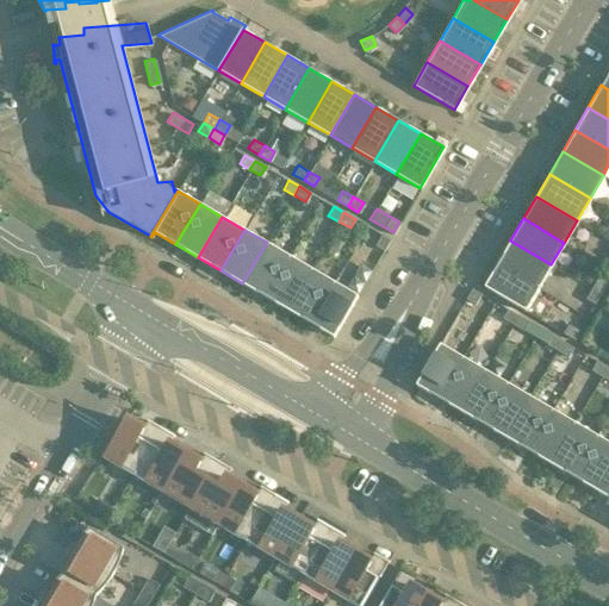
[(374,244),(383,250),(390,239),(380,233),(374,244)]
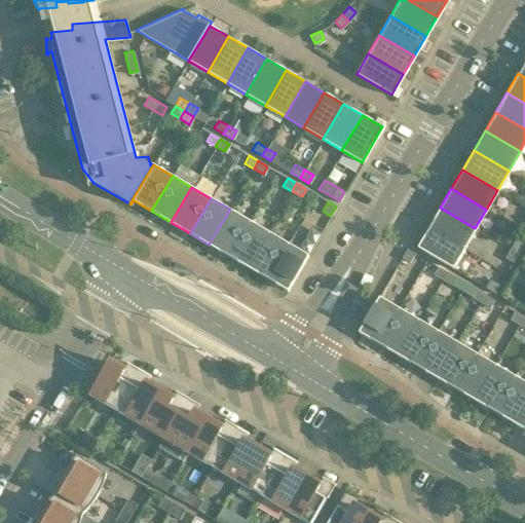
[(475,228),(440,208),(428,227),(463,248),(475,228)]
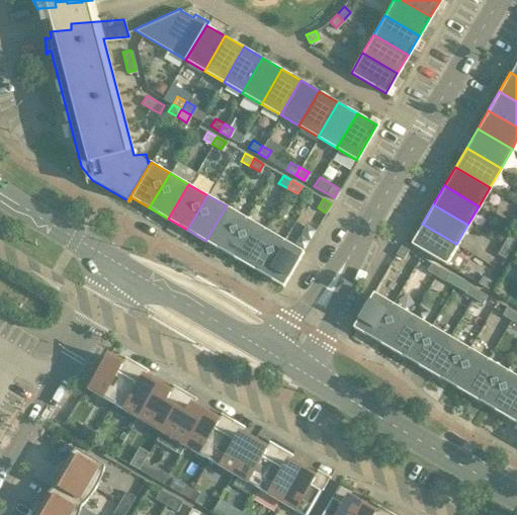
[(225,252),(245,217),(227,205),(205,241),(225,252)]
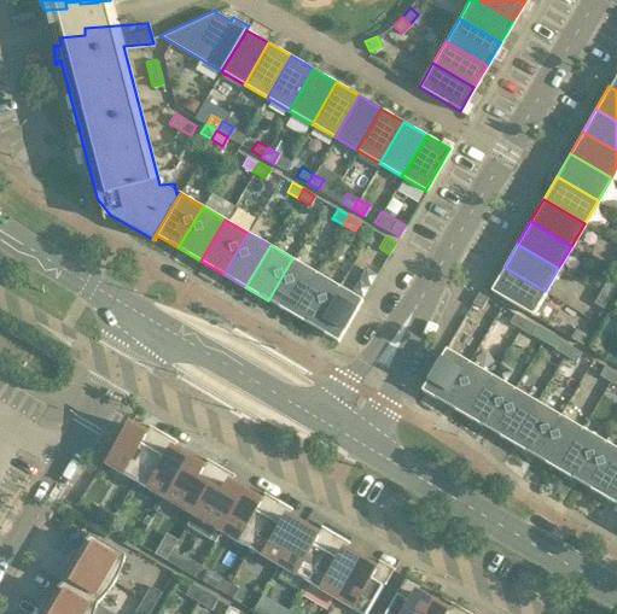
[(291,314),(315,272),(292,258),(268,300),(291,314)]
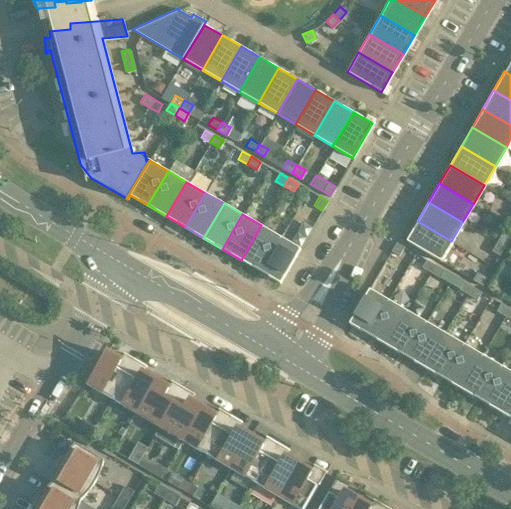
[(451,241),(417,221),(405,240),(440,260),(451,241)]
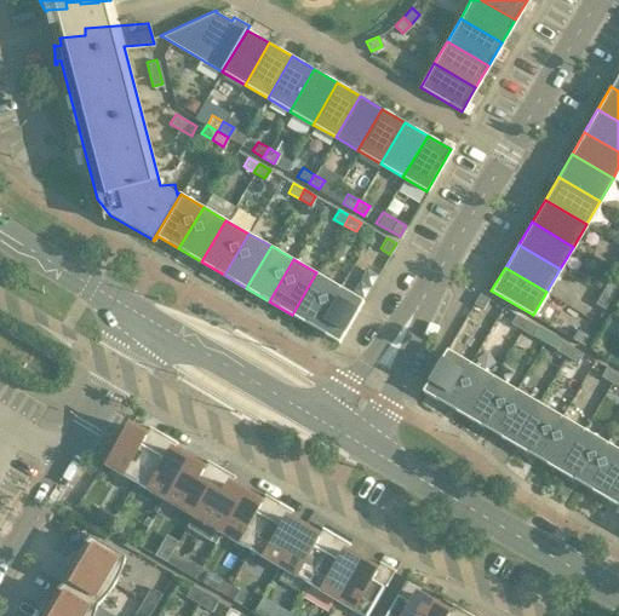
[(314,328),(338,286),(316,272),(292,315),(314,328)]
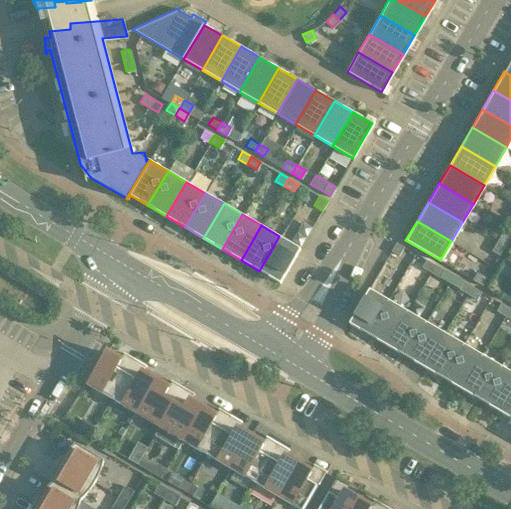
[(496,241),(503,245),(508,236),(501,232),(496,241)]
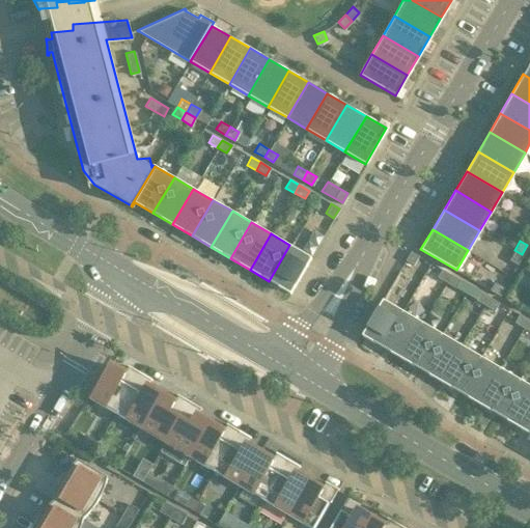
[(289,293),(310,257),(289,245),(269,281),(289,293)]
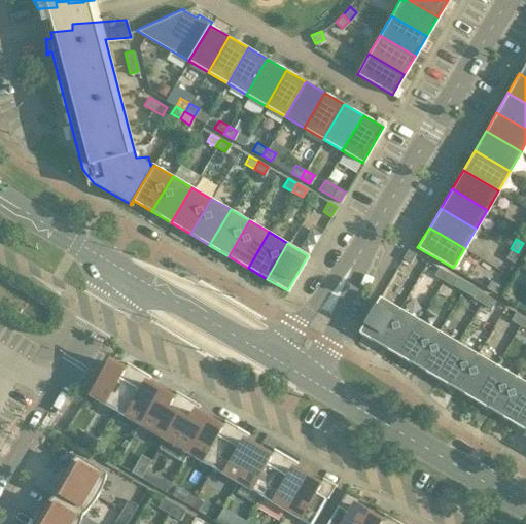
[(407,248),(401,257),(410,263),(415,253),(407,248)]
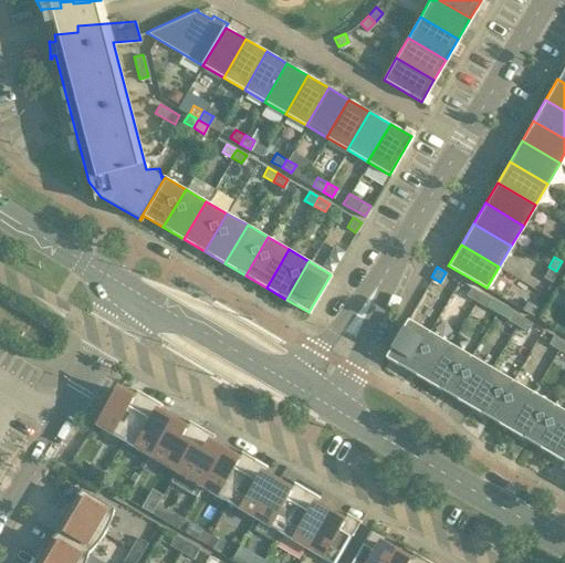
[(556,271),(548,267),(543,277),(551,281),(556,271)]
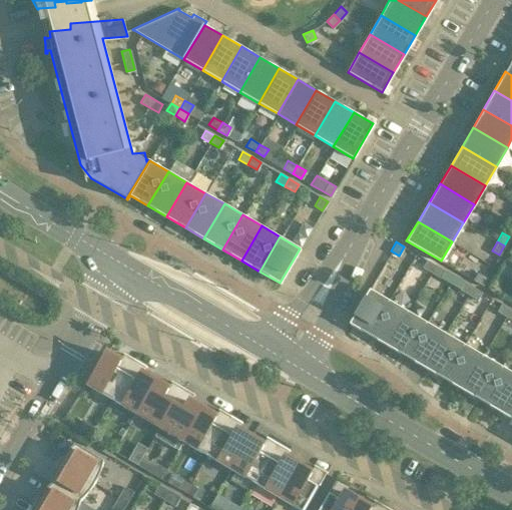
[(430,272),(435,265),(426,260),(422,267),(430,272)]
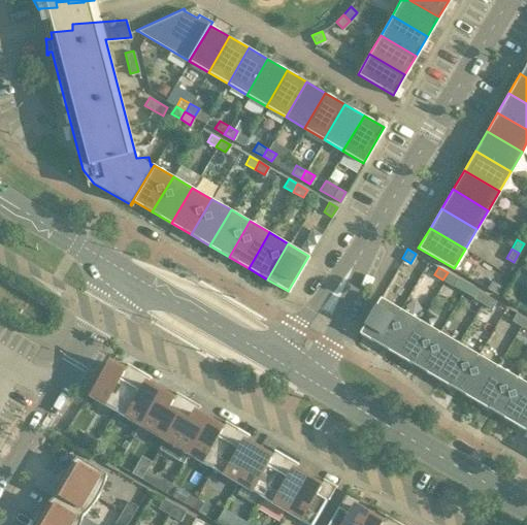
[(457,277),(448,272),(442,280),(453,285),(457,277)]
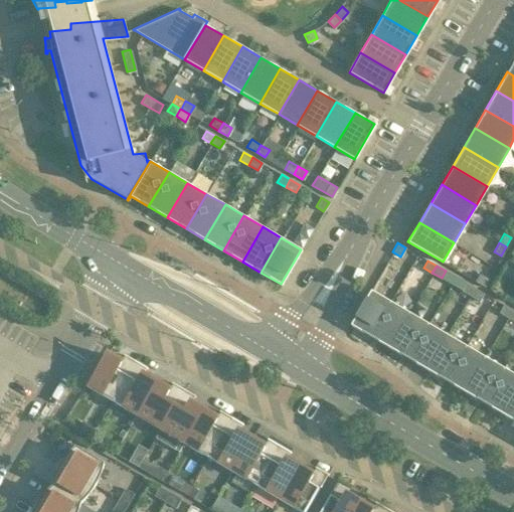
[(478,272),(473,280),(484,286),(488,279),(478,272)]
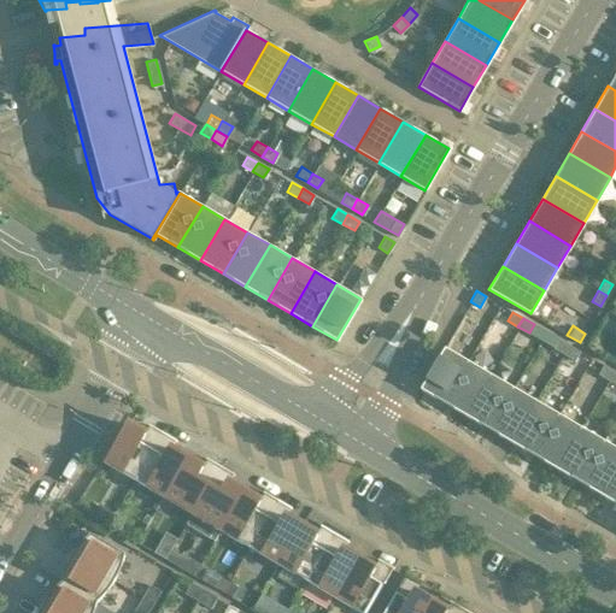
[(563,353),(568,345),(557,337),(552,347),(563,353)]
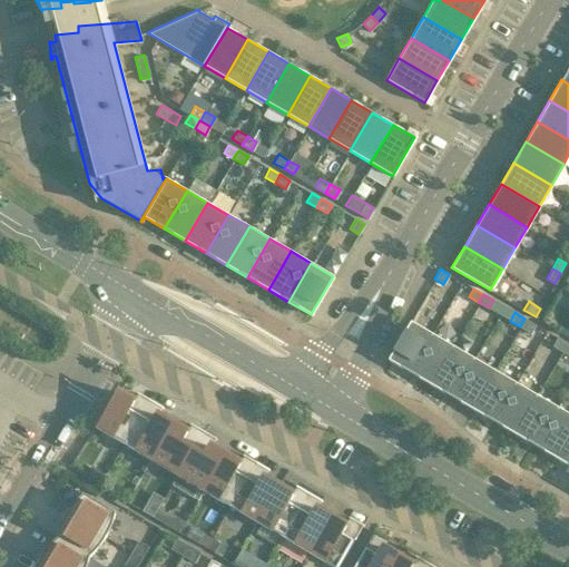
[(535,324),(525,319),(520,326),(530,332),(535,324)]
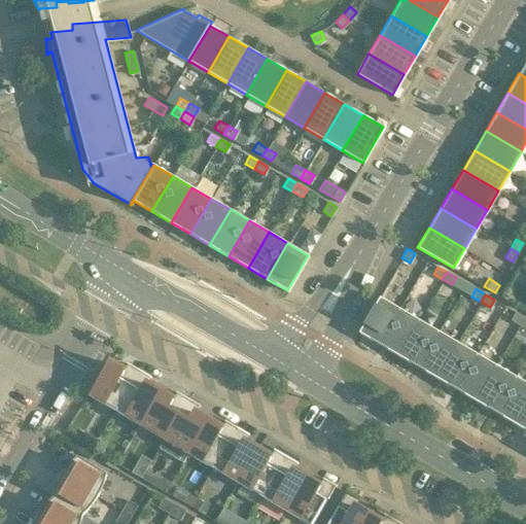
[(358,332),(378,343),(399,308),(379,295),(358,332)]
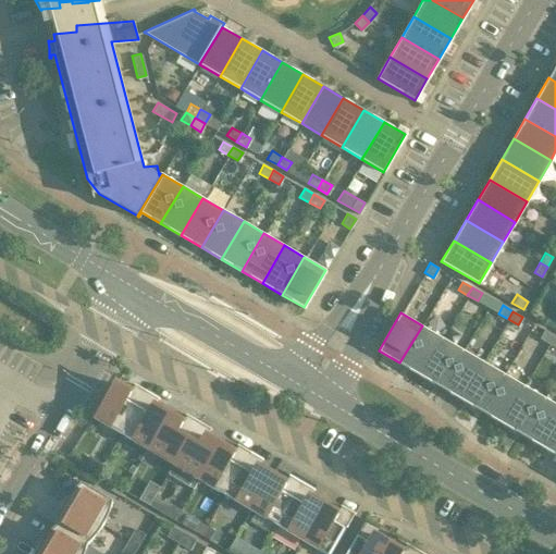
[(399,362),(420,374),(442,337),(422,325),(399,362)]
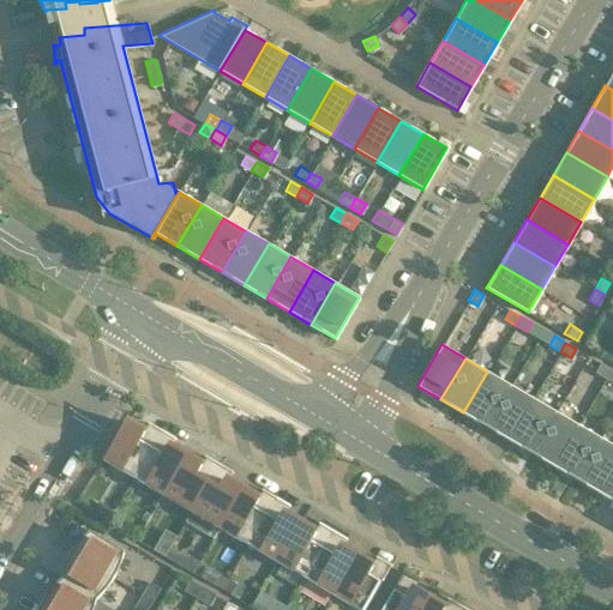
[(605,378),(611,368),(600,362),(594,372),(605,378)]
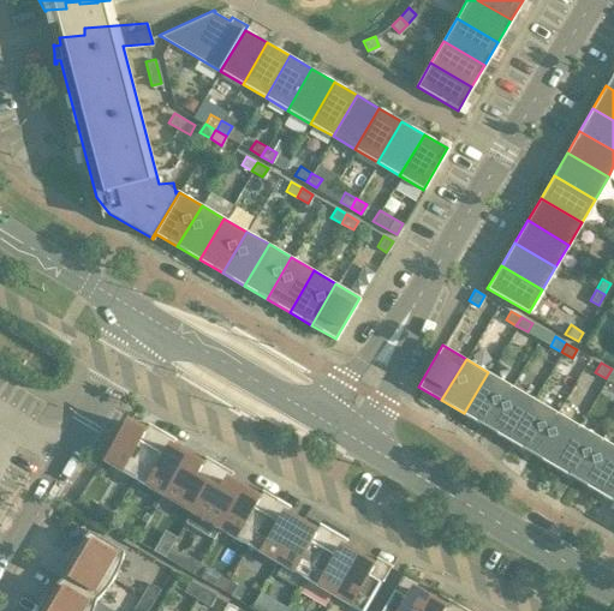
[(464,413),(487,426),(511,385),(488,372),(464,413)]
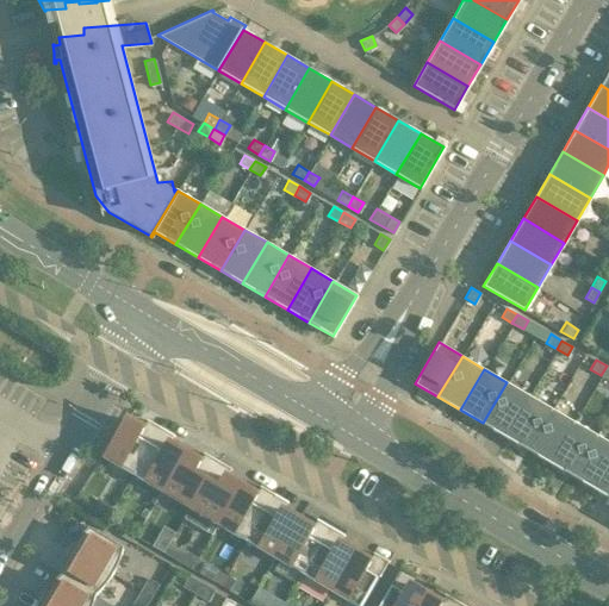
[(483,423),(505,436),(529,395),(507,382),(483,423)]
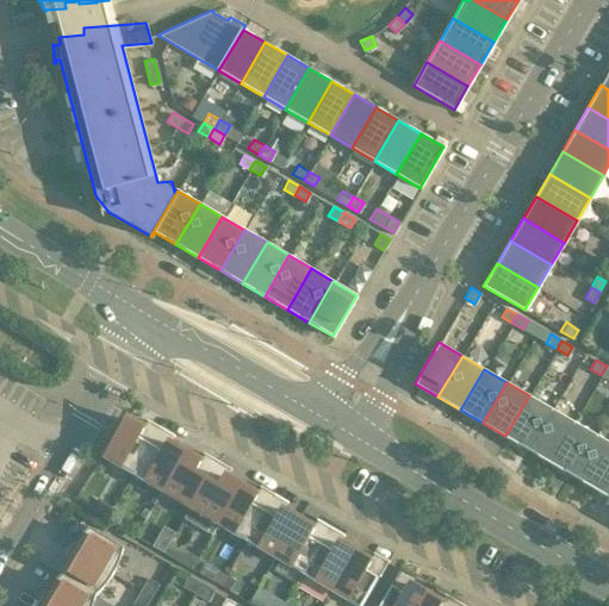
[(505,436),(527,449),(552,408),(529,395),(505,436)]
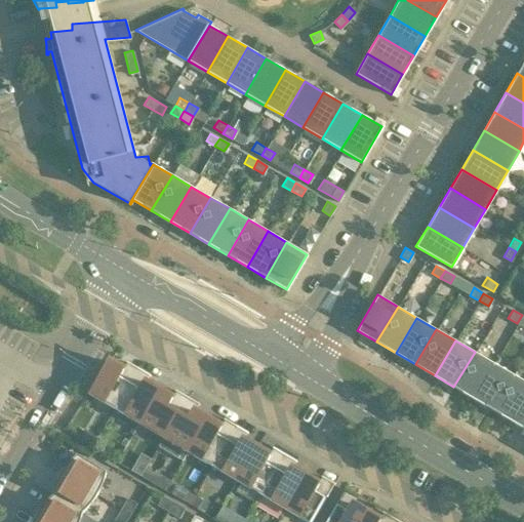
[(453,387),(473,398),(493,363),(475,352),(453,387)]
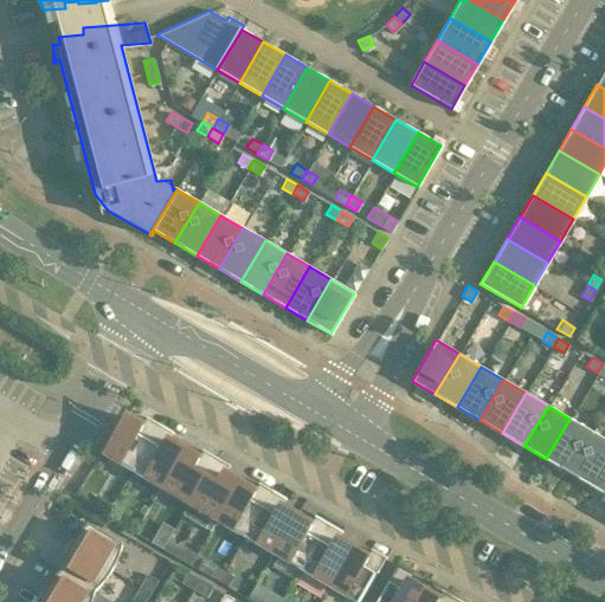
[(102,453),(130,471),(159,424),(145,415),(145,416),(146,418),(141,425),(124,415),(102,453)]
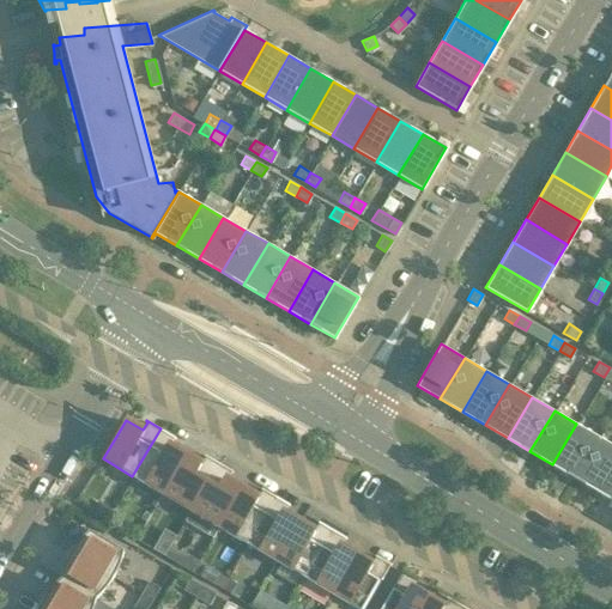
[(552,464),(575,477),(599,437),(576,424),(552,464)]
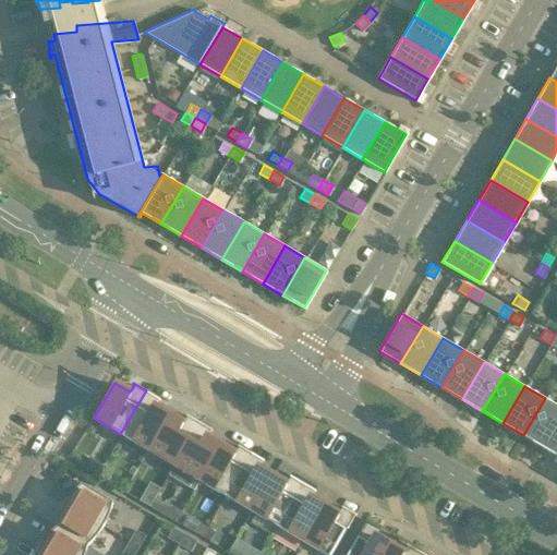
[(159,398),(146,390),(120,434),(147,449),(168,413),(153,405),(157,398),(158,399),(159,398)]
